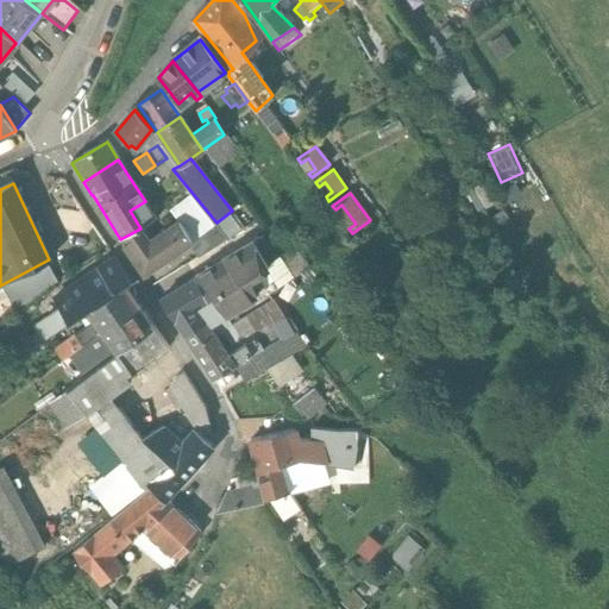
[(200,202),(179,220),(180,223),(192,242),(217,223),(200,202)]
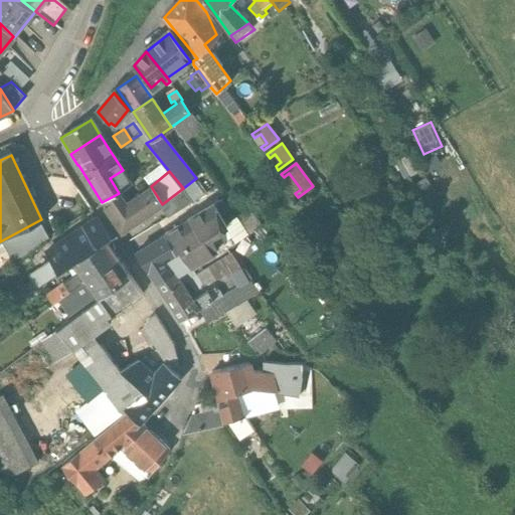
[(203,195),(192,181),(183,188),(192,201),(203,195)]
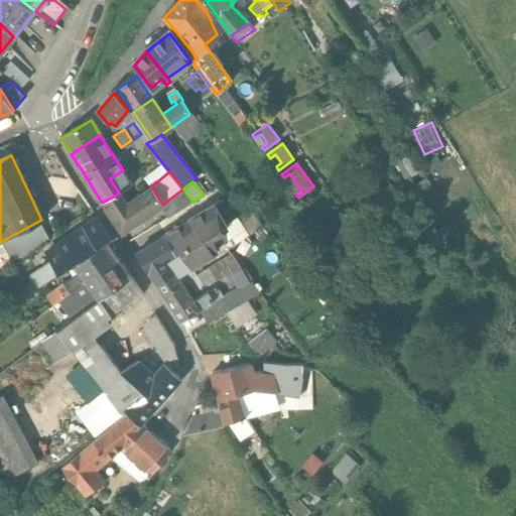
[(152,188),(127,206),(119,194),(102,203),(122,232),(134,225),(159,207),(162,205),(152,188)]
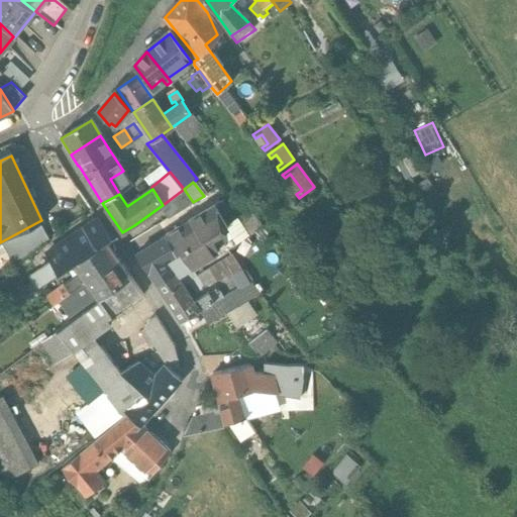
[(163,205),(160,207),(168,218),(193,202),(184,189),(163,205)]
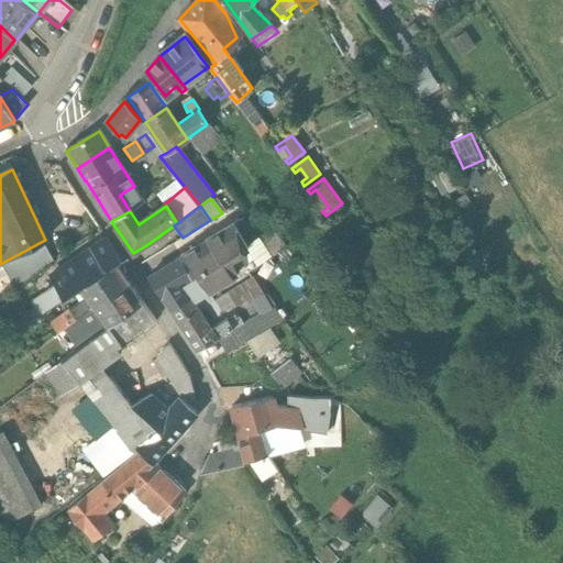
[(232,224),(179,257),(192,279),(197,277),(208,293),(235,275),(227,260),(246,247),(232,224)]
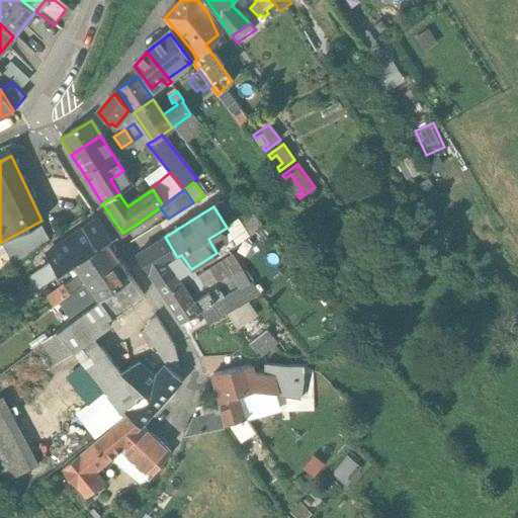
[(97,220),(47,254),(54,266),(59,275),(75,265),(106,243),(111,240),(97,220)]
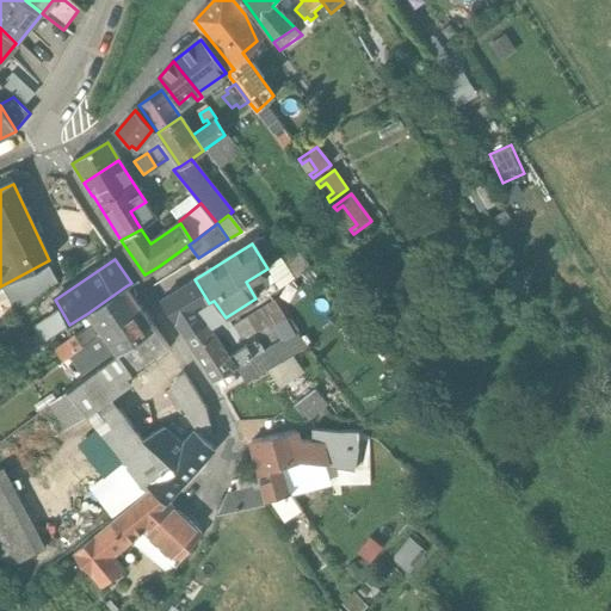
[(47,261),(2,285),(14,312),(56,282),(47,261)]
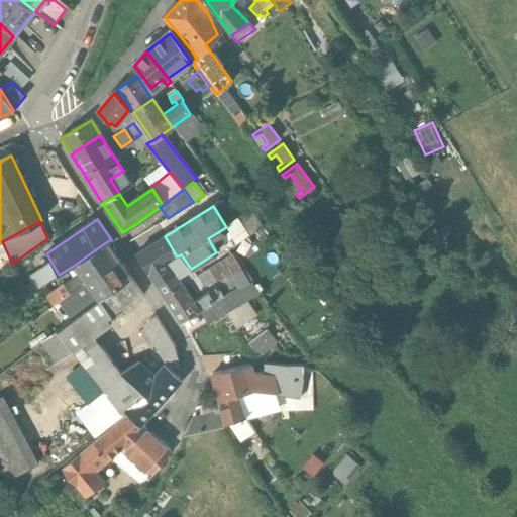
[(165,236),(136,253),(157,283),(173,273),(177,278),(191,269),(181,254),(177,256),(165,236)]
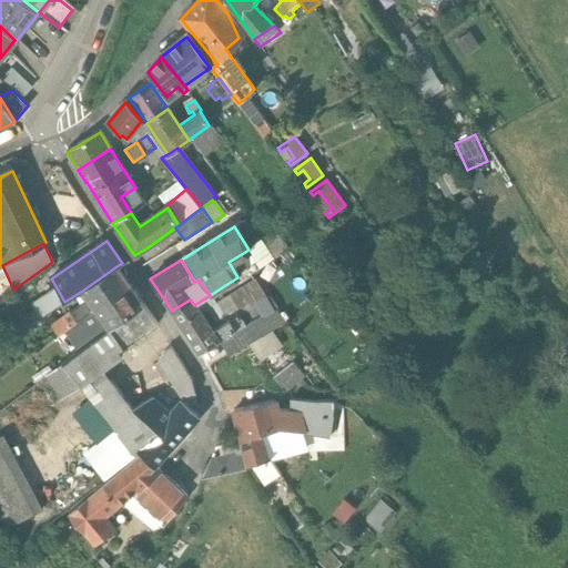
[(117,266),(82,291),(89,300),(50,327),(58,337),(78,324),(130,286),(117,266)]
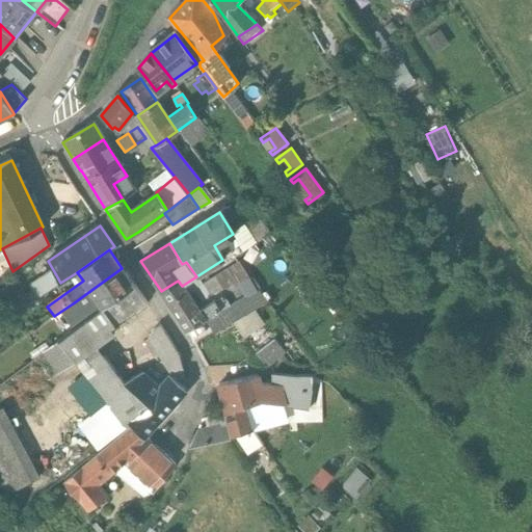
[(122,268),(73,303),(85,322),(134,287),(122,268)]
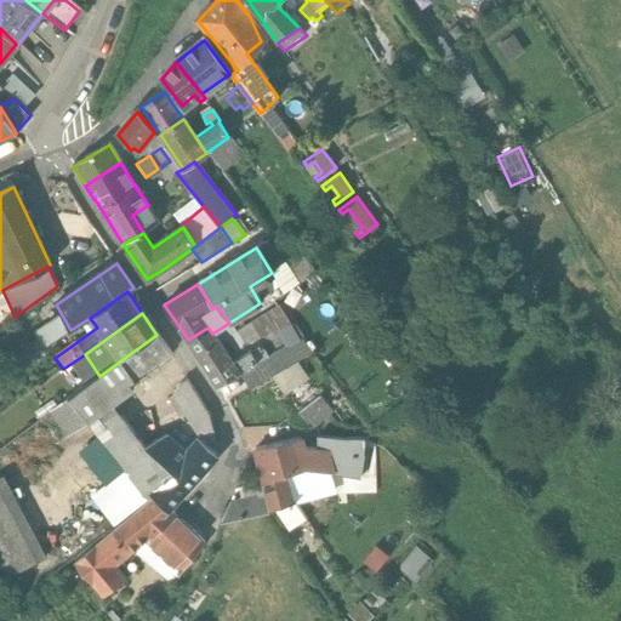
[(64,319),(45,332),(46,335),(26,347),(33,357),(70,330),(64,319)]
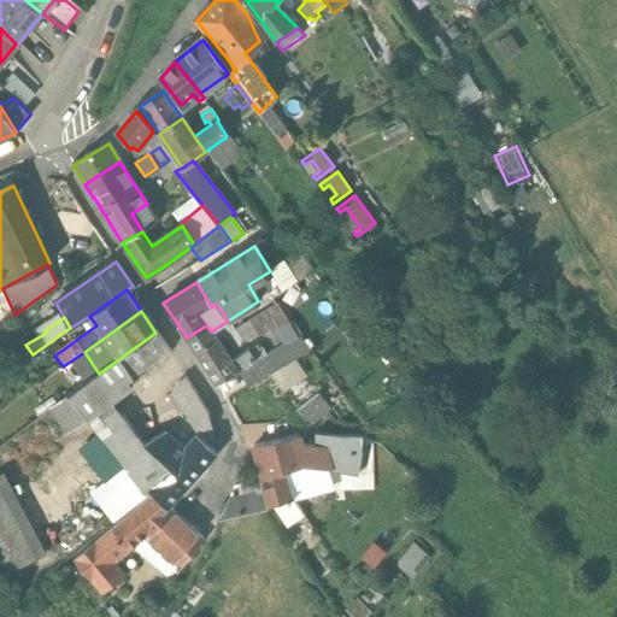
[(187,338),(186,338),(210,371),(217,383),(230,376),(254,360),(248,350),(247,348),(231,360),(211,331),(206,325),(187,338)]
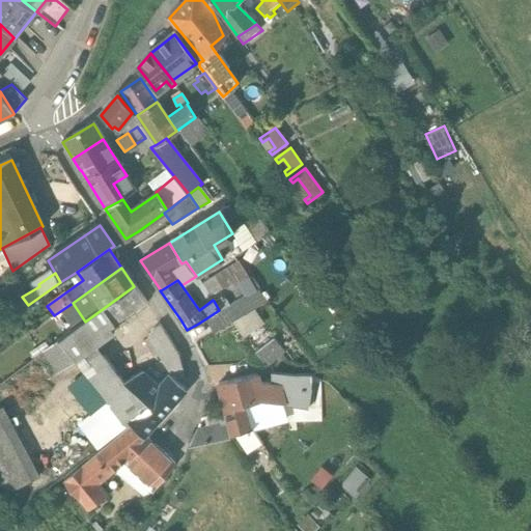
[(85,322),(44,353),(58,372),(75,361),(96,345),(114,333),(109,327),(145,302),(134,286),(85,322)]
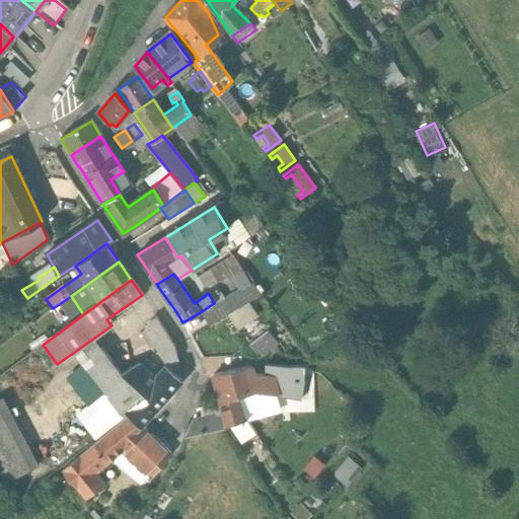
[(223,287),(209,294),(214,303),(224,298),(222,293),(225,291),(223,287)]
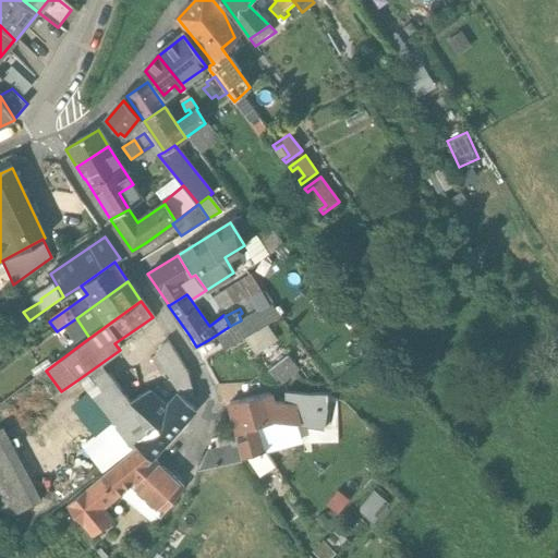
[(184,368),(166,338),(153,349),(171,375),(184,368)]
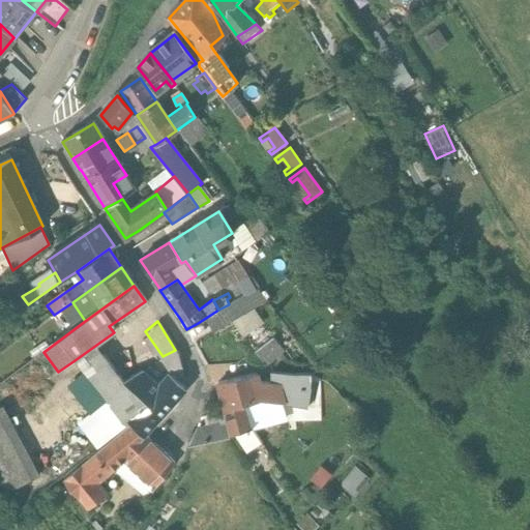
[(280,334),(257,347),(266,363),(289,351),(280,334)]
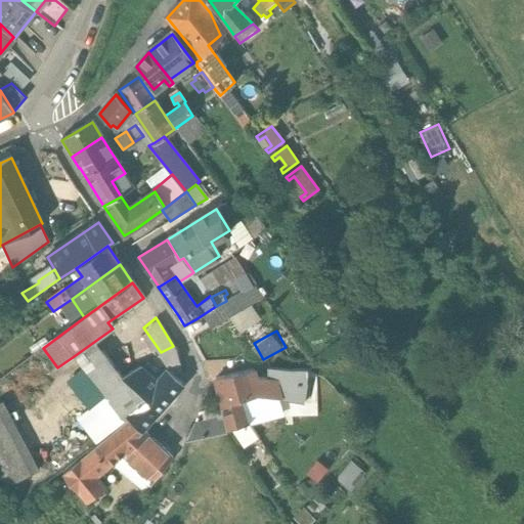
[(122,378),(95,341),(74,356),(106,397),(125,420),(127,419),(125,418),(141,399),(121,378),(122,378)]
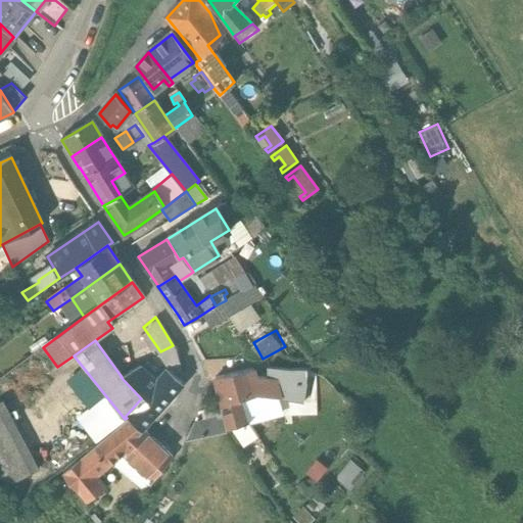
[(176,349),(173,345),(160,351),(170,366),(168,370),(177,379),(182,376),(176,349)]
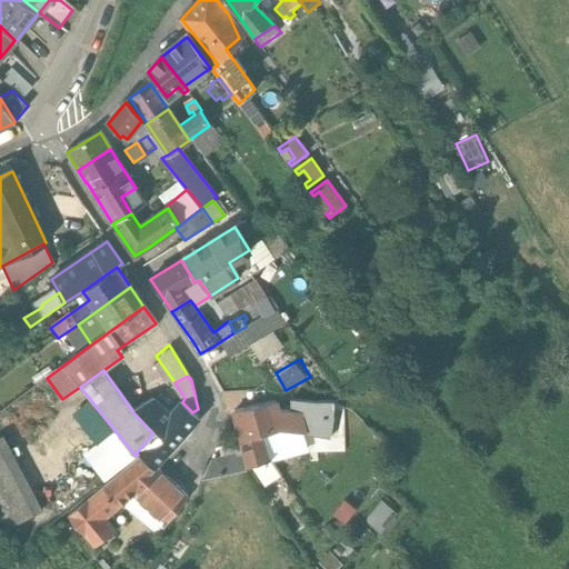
[(169,417),(151,399),(132,410),(131,410),(153,433),(136,453),(138,455),(140,457),(155,467),(186,435),(198,417),(192,412),(182,402),(169,417)]
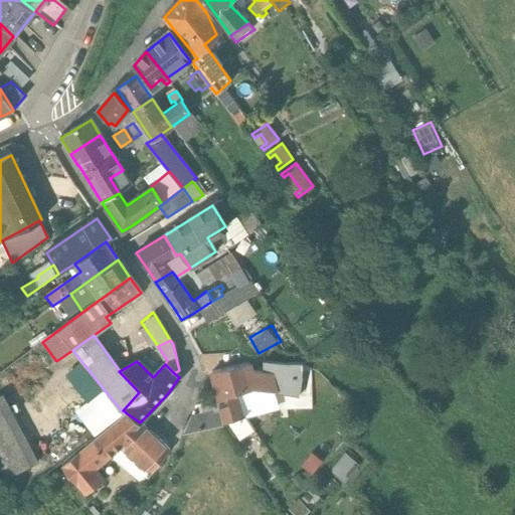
[(247,364),(211,373),(214,386),(233,380),(237,394),(256,387),(256,389),(300,394),(303,379),(303,365),(264,363),(264,372),(252,370),(250,367),(249,366),(248,365),(247,364)]
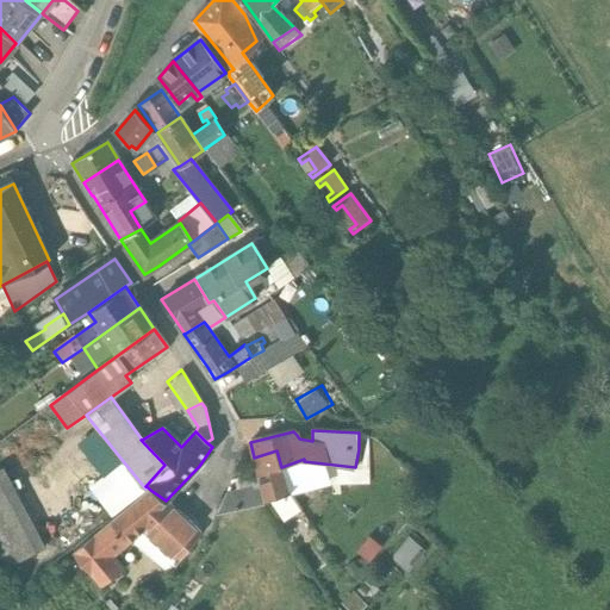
[(277,450),(254,458),(259,473),(280,466),(280,467),(281,467),(277,450)]
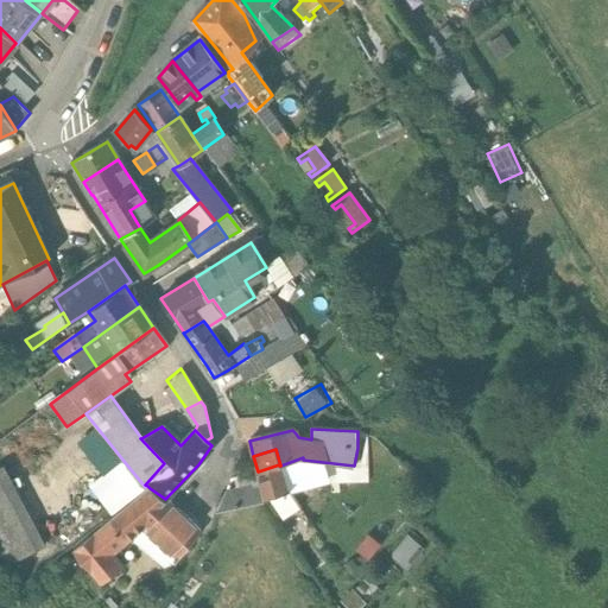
[(124,461),(103,479),(124,507),(145,487),(124,461)]
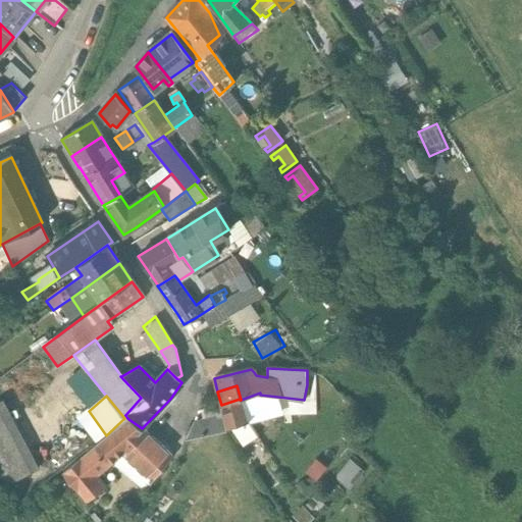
[(6,397),(0,400),(0,468),(8,485),(42,468),(6,397)]
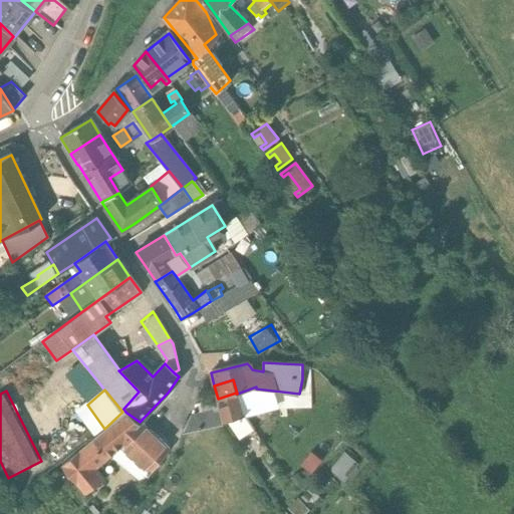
[(236,393),(218,399),(222,415),(226,423),(243,417),(236,394),(236,393)]
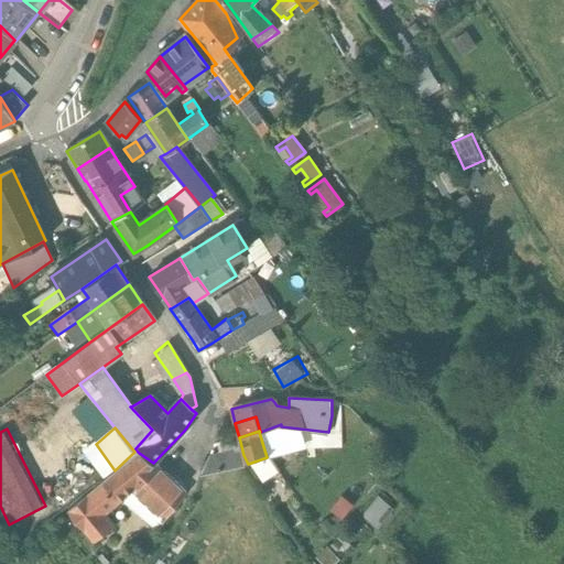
[(153,463),(139,453),(123,465),(133,477),(115,492),(122,499),(160,531),(164,519),(184,495),(185,494),(184,492),(153,463)]
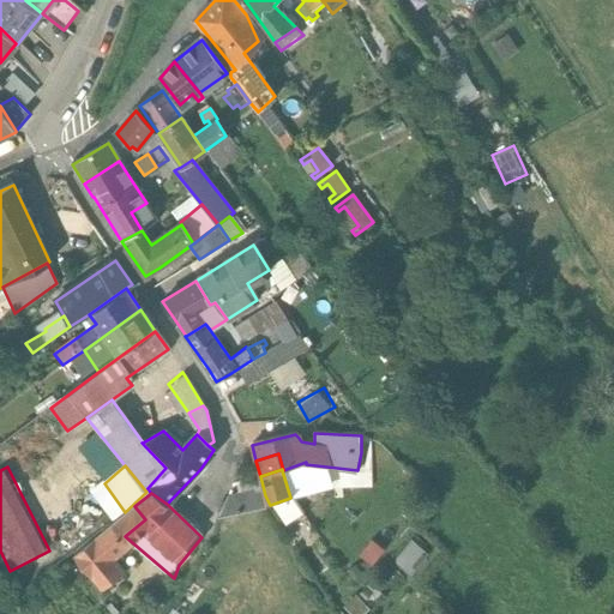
[(258,494),(226,503),(218,519),(262,510),(258,494)]
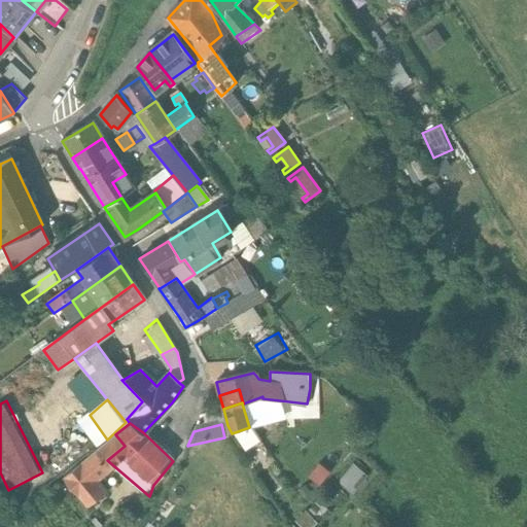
[(115,434),(64,478),(88,505),(106,490),(98,481),(114,466),(107,460),(125,446),(115,434)]
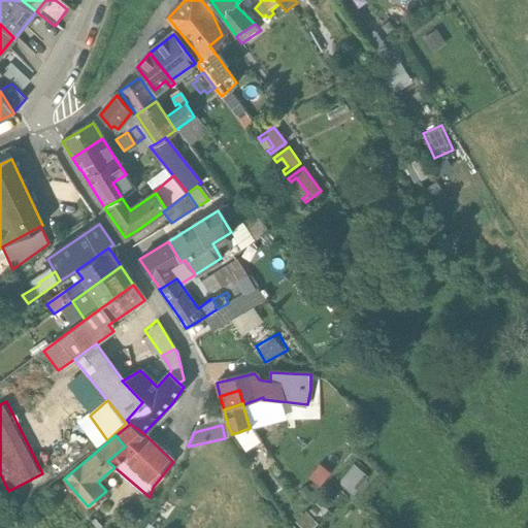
[(312,527),(316,525),(305,517),(297,525),(300,527),(312,527)]
